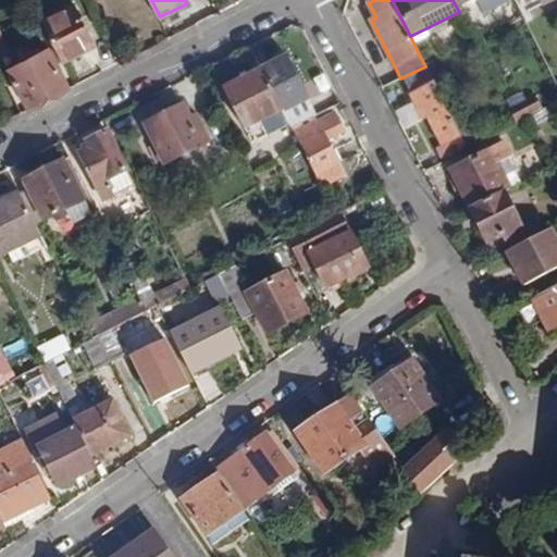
[(91,47),(71,4),(40,20),(62,62),(91,47)]
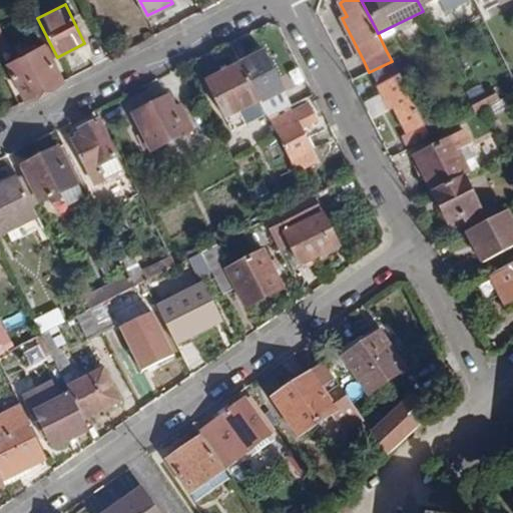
[(60,79),(44,46),(8,64),(25,97),(60,79)]
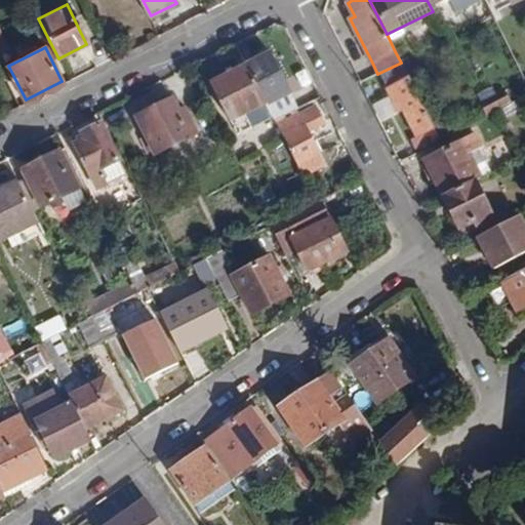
[(270,54),(246,67),(266,104),(275,121),(295,111),(297,110),(270,54)]
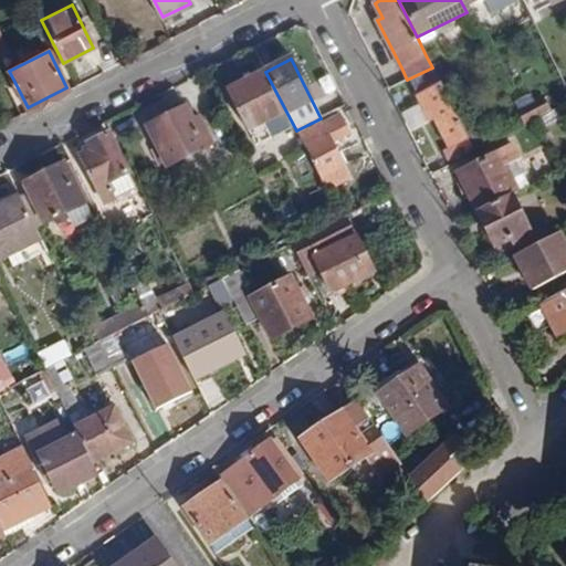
[(249,129),(286,112),(265,72),(230,91),(249,129)]
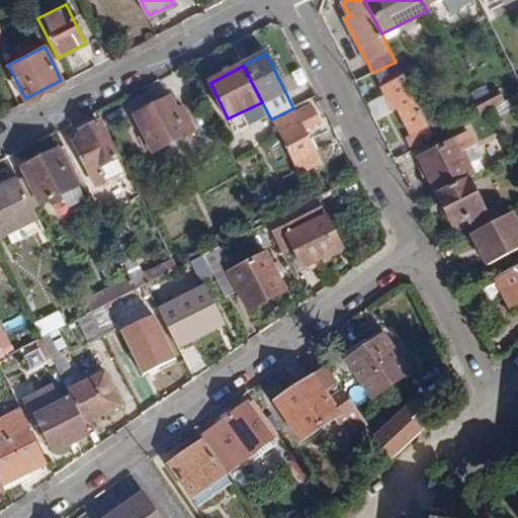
[(434,139),(404,78),(383,89),(394,110),(398,108),(412,135),(407,137),(413,150),(434,139)]
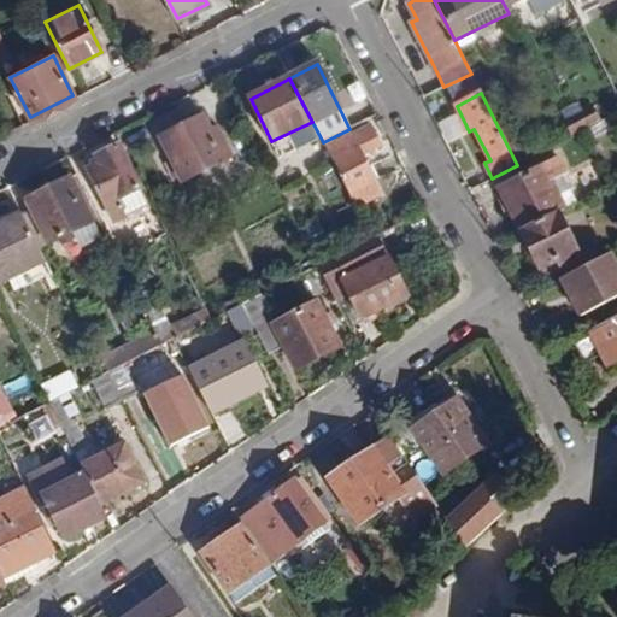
[(616,112),(616,103),(599,112),(603,121),(616,112)]
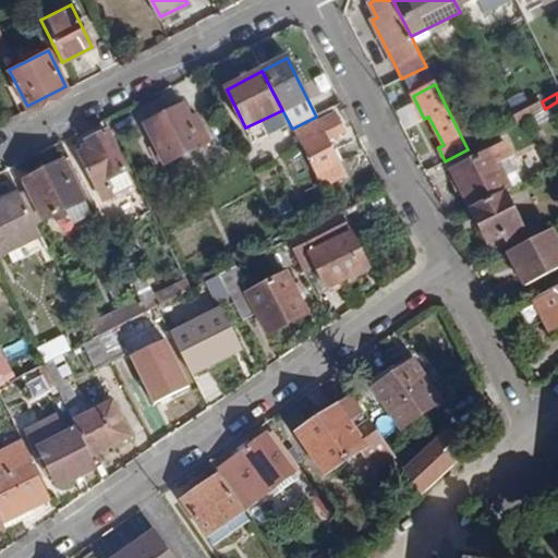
[(512,111),(518,123),(545,109),(542,101),(540,96),(512,111)]
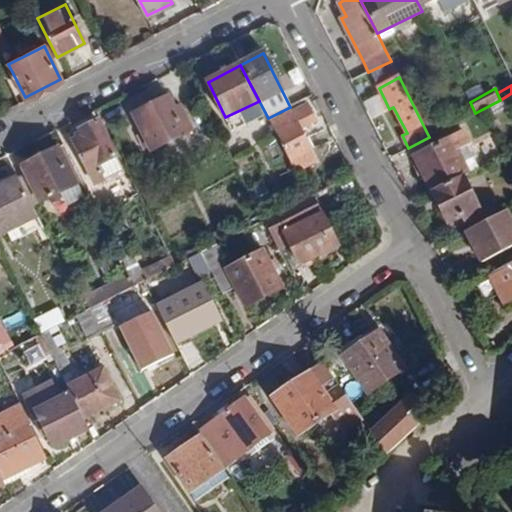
[(186,133),(167,96),(134,113),(152,150),(186,133)]
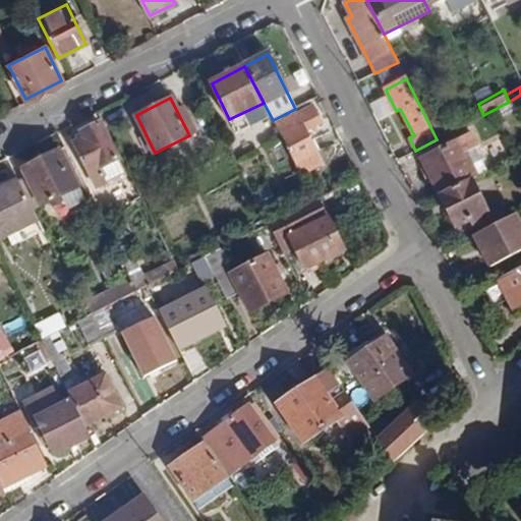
[(322,165),(293,110),(273,120),(301,176),(322,165)]
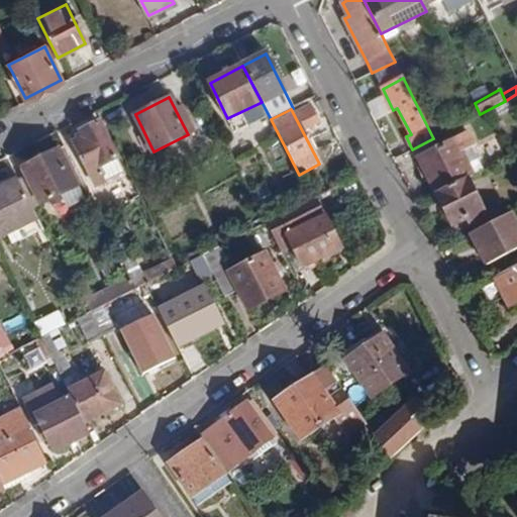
[(116,157),(99,121),(80,131),(83,137),(74,141),(89,171),(116,157)]
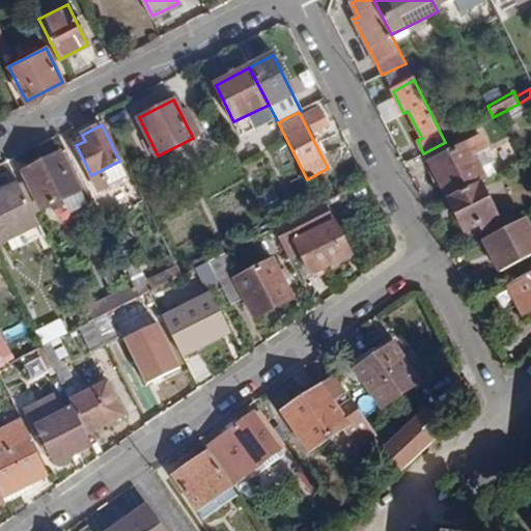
[(430,162),(448,198),(478,183),(485,179),(472,155),(485,147),(480,137),(430,162)]
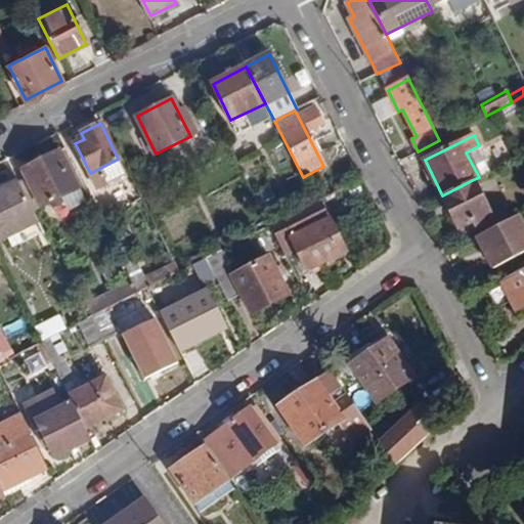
[(78,188),(59,150),(24,170),(41,207),(78,188)]
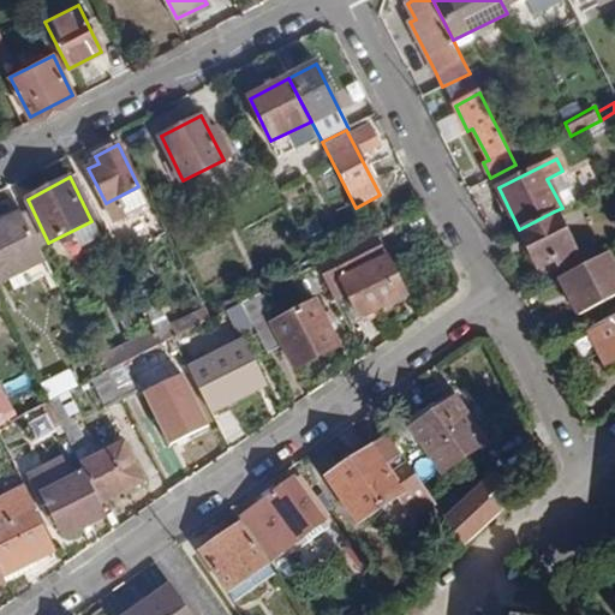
[(0,222),(0,282),(45,260),(21,212),(0,222)]
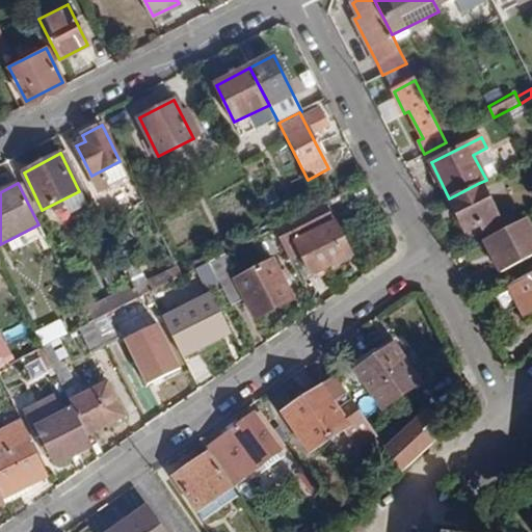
[(324,204),(339,196),(331,183),(318,190),(324,204)]
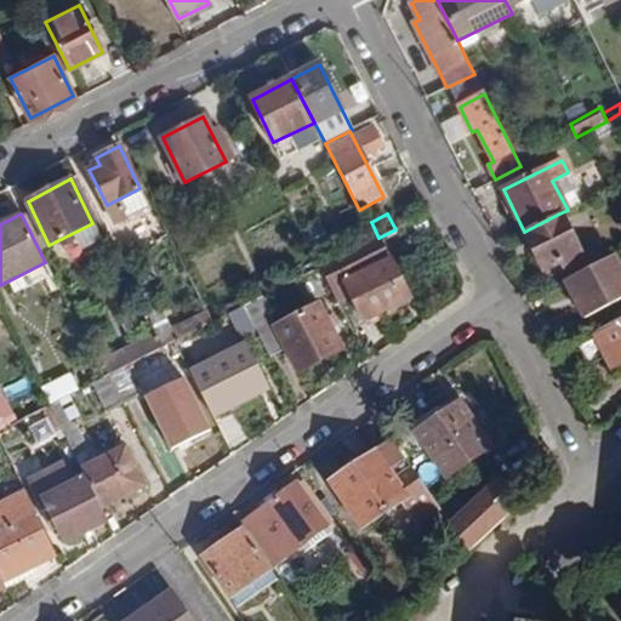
[(579,254),(559,214),(524,232),(545,271),(560,263),(579,254)]
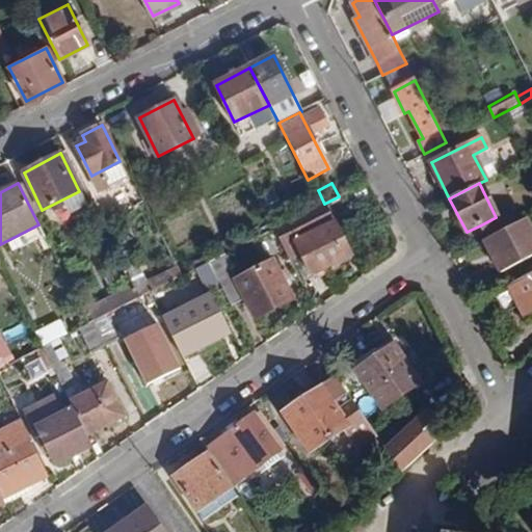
[(483,234),(501,225),(496,217),(480,225),(483,234)]
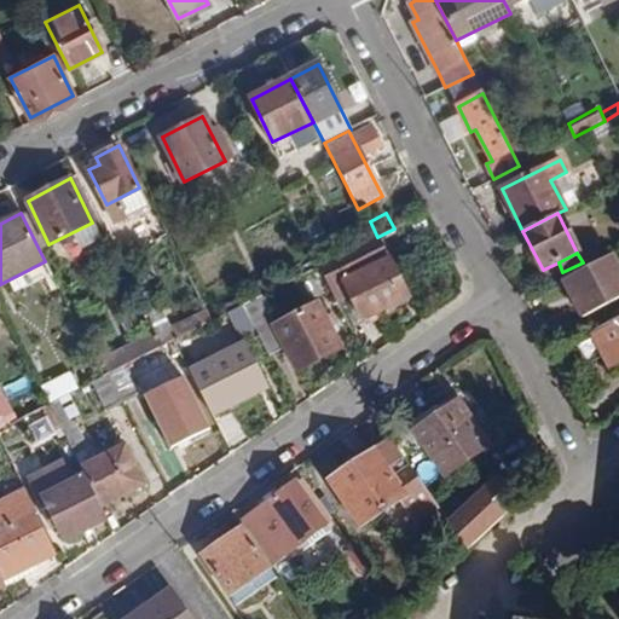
[(618,296),(618,273),(609,254),(563,278),(583,314),(618,296)]
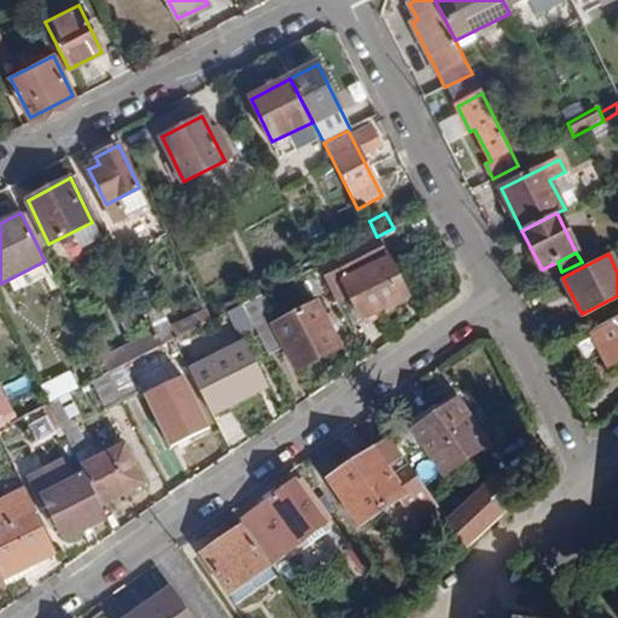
[(353,277),(342,255),(319,266),(333,292),(345,286),(362,319),(408,295),(390,257),(353,277)]
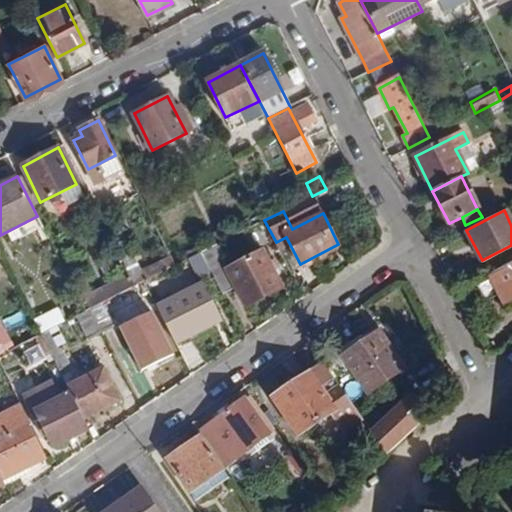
[(202,252),(212,272),(222,292),(235,285),(246,306),(281,287),(262,251),(228,268),(217,244),(202,252)]
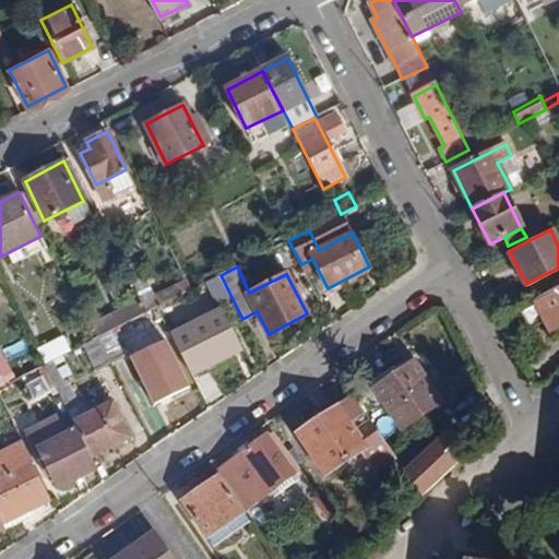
[(232,297),(221,275),(202,284),(209,295),(214,306),(232,297)]
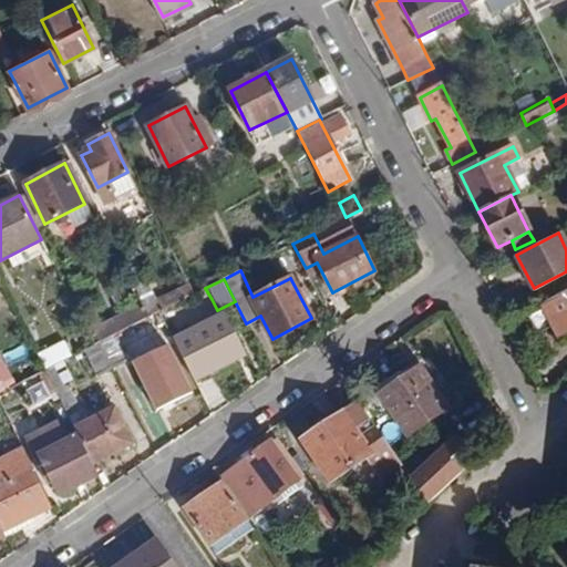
[(205,288),(196,294),(189,296),(195,307),(212,299),(205,288)]
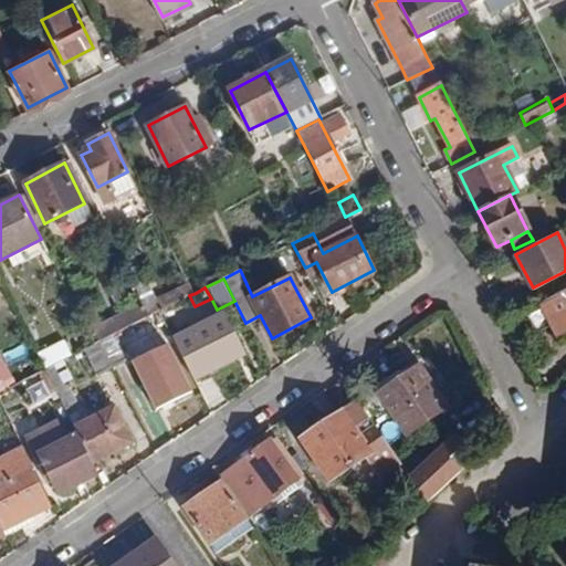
[(161,311),(181,300),(177,289),(155,300),(161,311)]
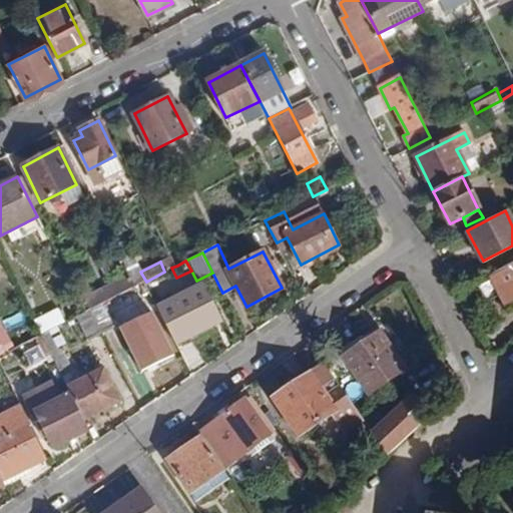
[(512,264),(492,275),(505,302),(512,298),(512,264)]
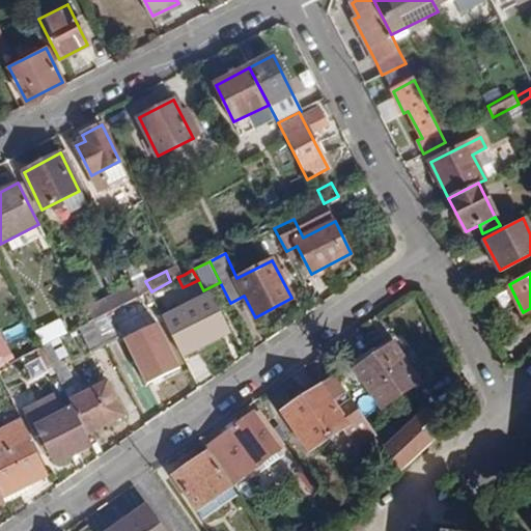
[(109,312),(95,319),(107,343),(121,336),(146,383),(176,367),(152,320),(163,314),(151,291),(140,297),(109,312)]
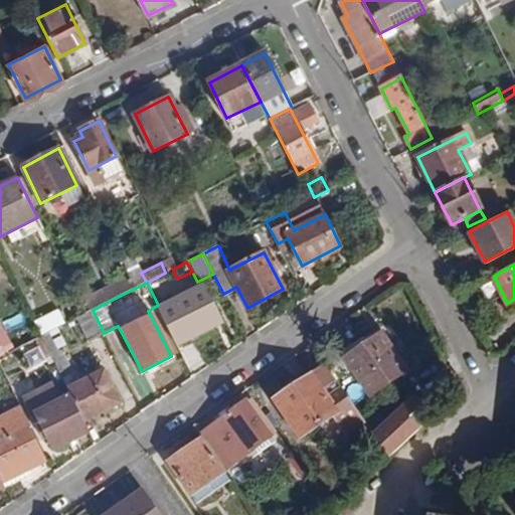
[(223,322),(205,286),(159,308),(178,345),(223,322)]
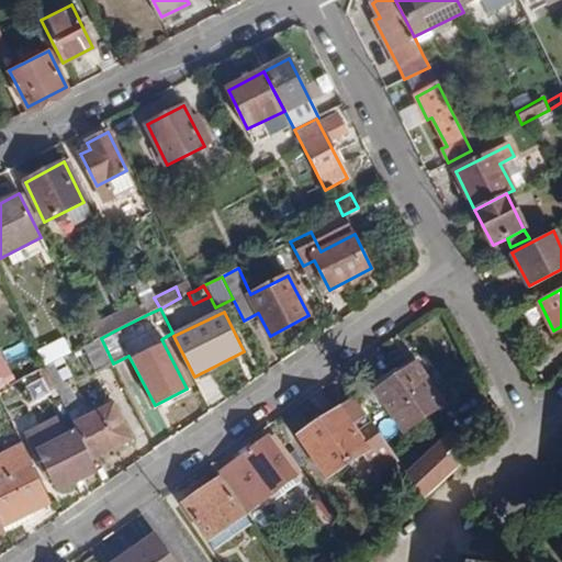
[(108,316),(93,324),(101,338),(115,330),(108,316)]
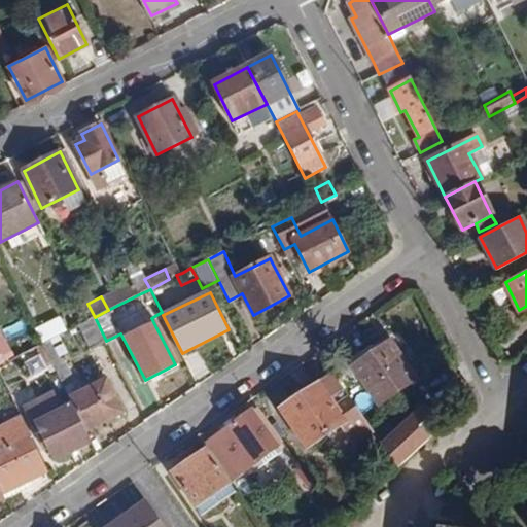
[(42,337),(58,328),(53,316),(37,324),(42,337)]
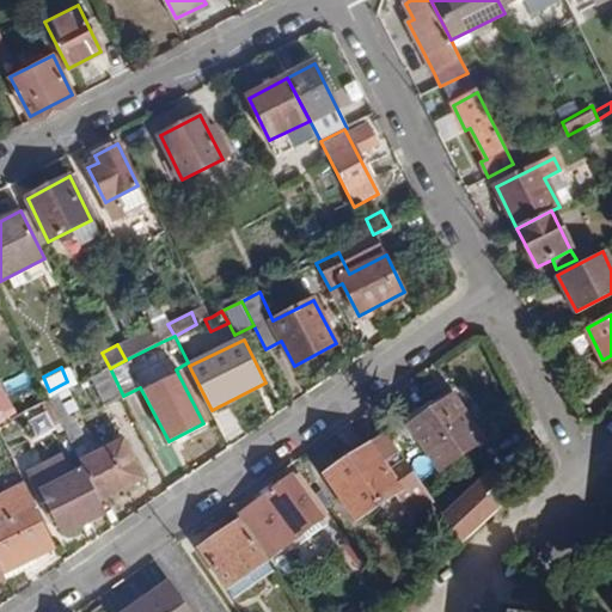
[(103,405),(123,396),(110,368),(102,372),(90,378),(103,405)]
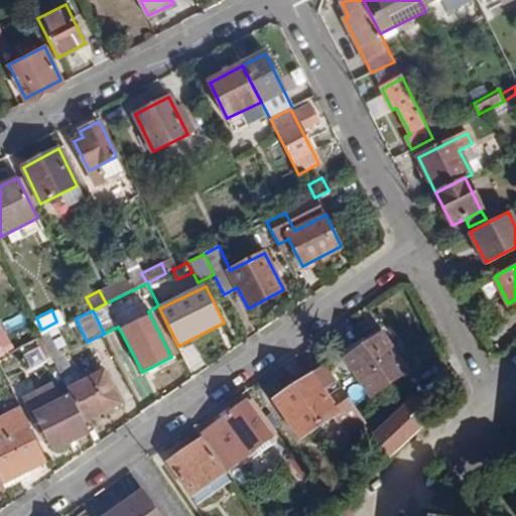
[(0,357),(15,350),(1,321),(0,321),(0,357)]
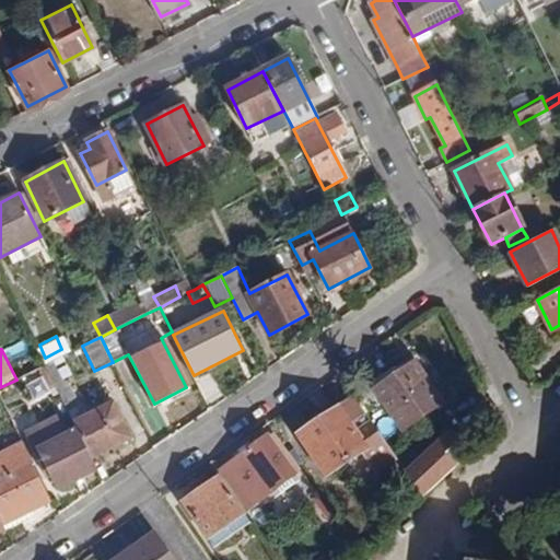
[(55,360),(45,365),(55,385),(65,381),(55,360)]
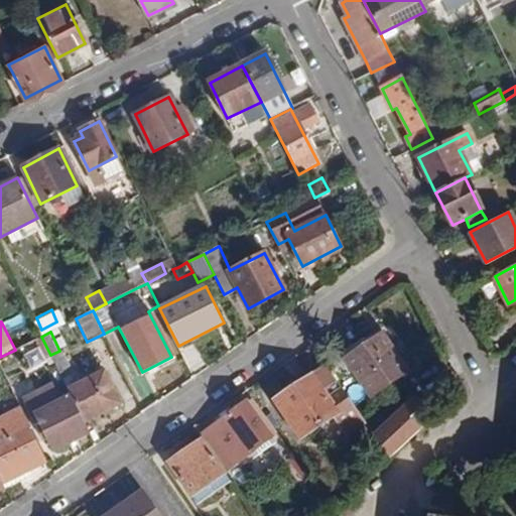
[(406,372),(381,335),(345,360),(370,398),(406,372)]
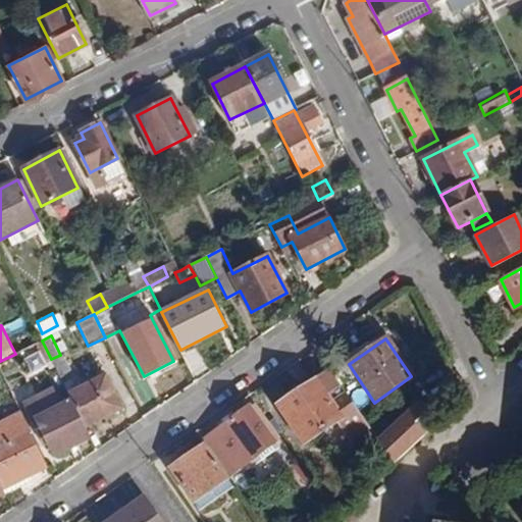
[(51,359),(42,341),(35,344),(44,363),(51,359)]
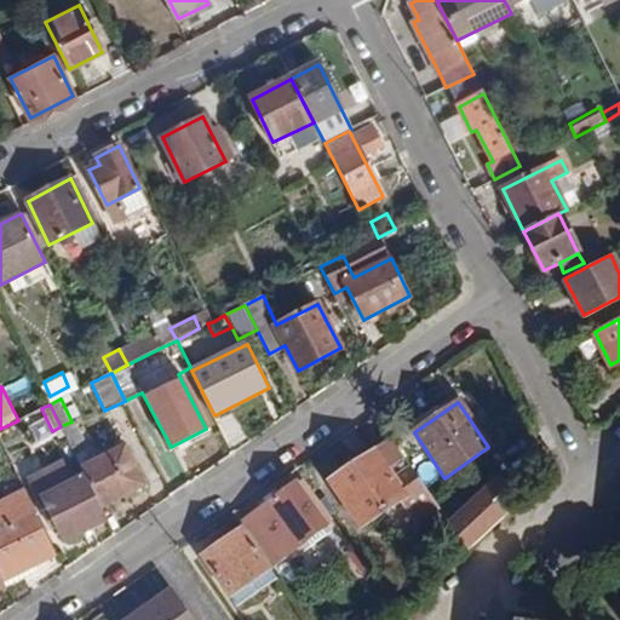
[(85,475),(101,507),(143,486),(125,446),(95,460),(74,420),(72,422),(61,426),(85,475)]
